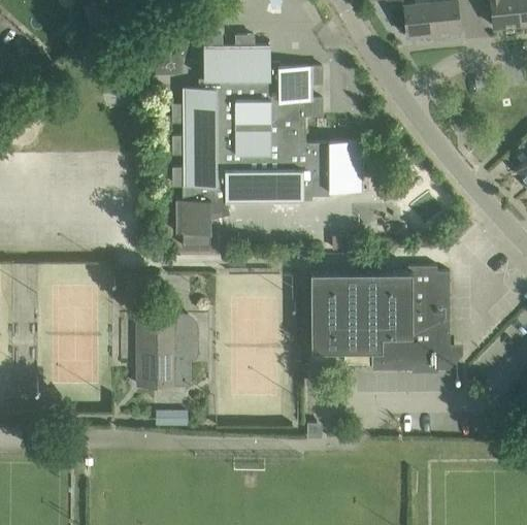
[(386,0),(387,5),(401,4),(405,36),(433,34),(429,1),(414,2),(413,0),(386,0)]
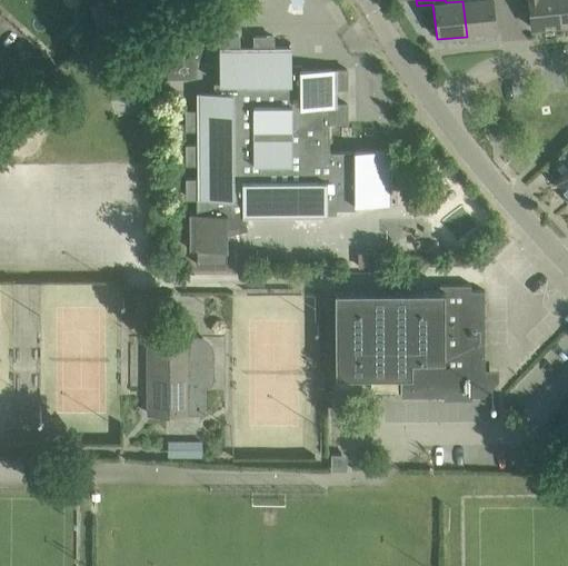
[(470,0),(462,1),(467,37),(496,33),(492,0),(470,0)]
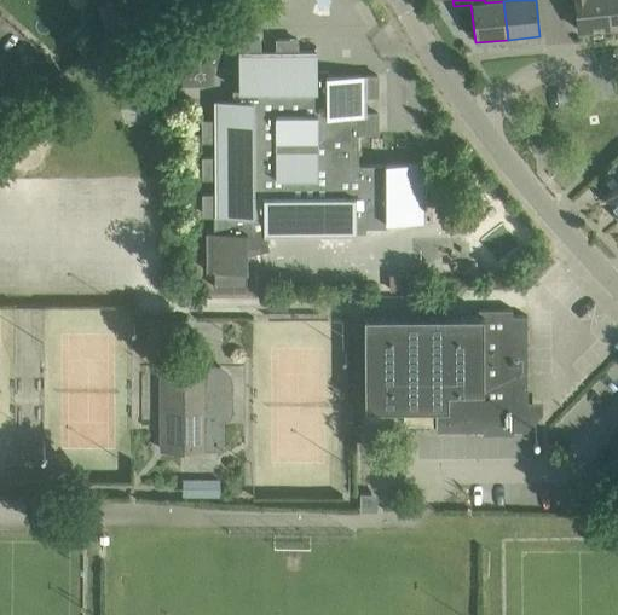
[(605,0),(572,0),(577,33),(608,29),(605,0)]
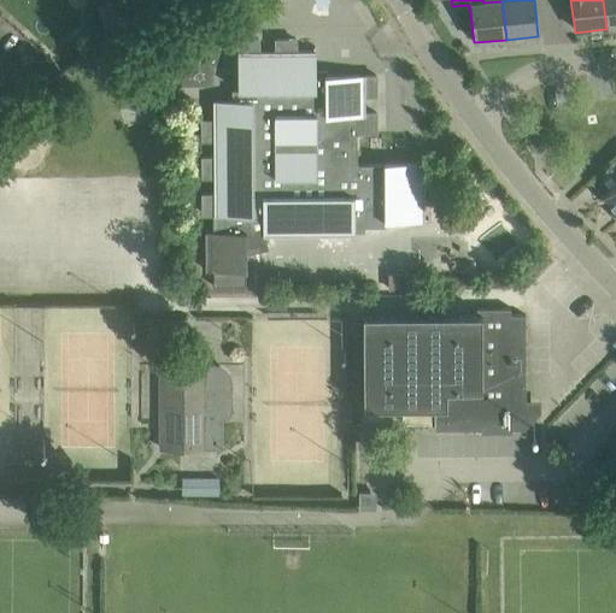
[(615,0),(603,0),(606,29),(615,27),(615,0)]
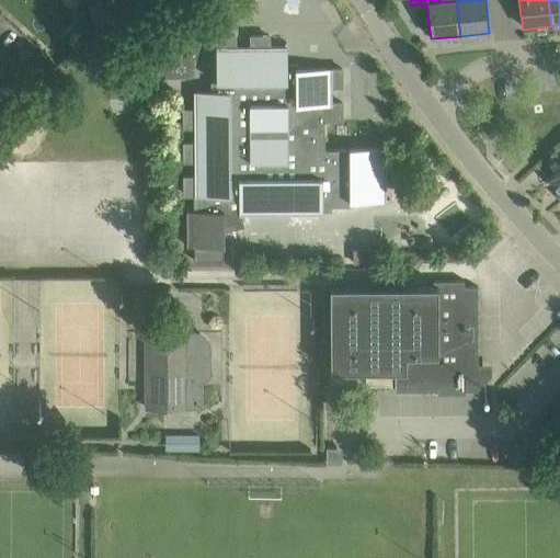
[(77,22),(65,35),(72,43),(84,29),(77,22)]
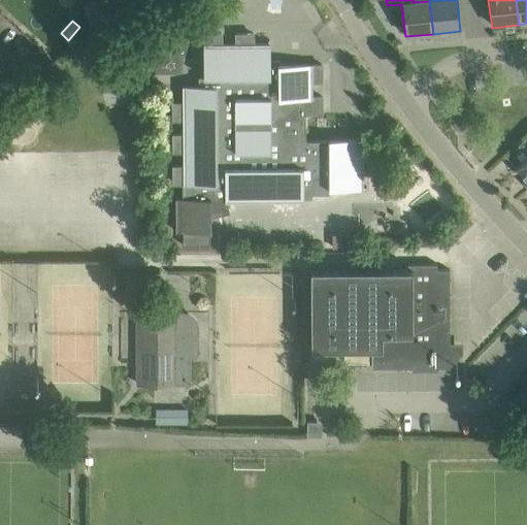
[(329,196),(329,190),(362,190),(362,141),(328,142),(328,143),(300,143),(300,134),(304,134),(304,116),(322,116),(322,99),(310,99),(310,84),(322,84),(322,67),(277,67),(277,69),(268,69),(268,42),(267,42),(267,46),(253,46),(253,35),(235,35),(235,46),(221,46),(221,36),(203,36),(203,79),(205,79),(205,88),(178,88),(178,90),(183,90),(183,104),(171,104),(171,122),(183,122),(183,136),(171,136),(172,154),(183,153),(183,168),(172,168),(172,185),(182,185),(182,200),(174,200),(174,201),(175,201),(175,232),(174,232),(174,233),(182,233),(182,245),(180,245),(180,247),(210,247),(210,245),(209,245),(209,233),(210,233),(210,232),(209,232),(209,218),(226,214),(226,203),(300,202),(300,206),(302,206),(301,192),(310,192),(310,196),(329,196)]
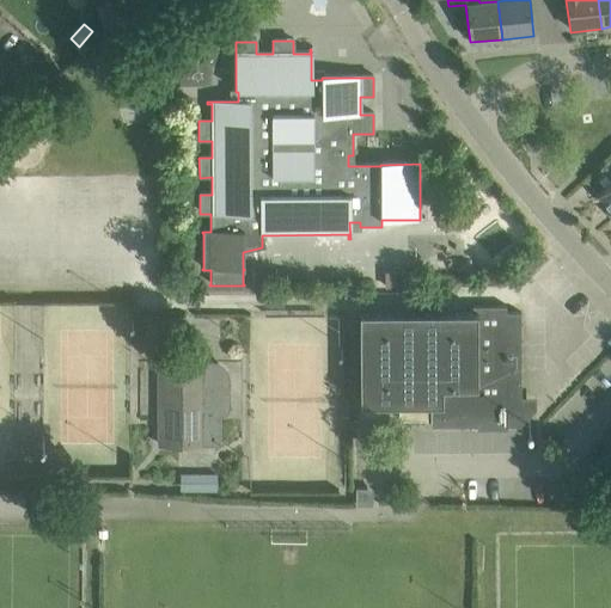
[(605,213),(610,219),(610,183),(597,197),(609,209),(605,213)]
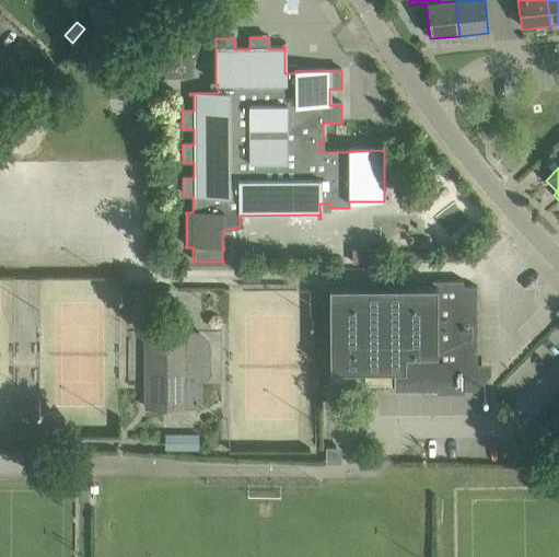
[(372,250),(351,250),(351,264),(372,264),(372,250)]
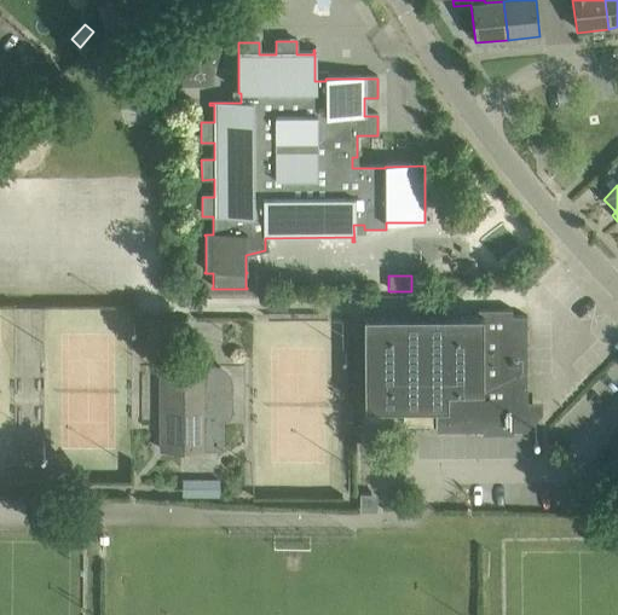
[(364,312),(365,411),(434,410),(434,433),(525,433),(537,421),(526,410),(526,318),(512,318),(512,312),(364,312)]
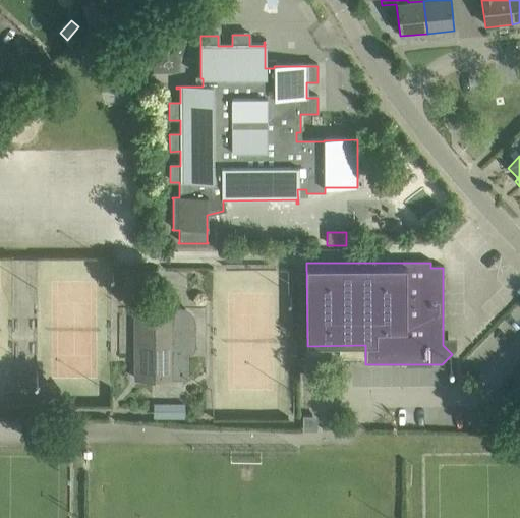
[(134,318),(134,381),(187,381),(187,318),(134,318)]
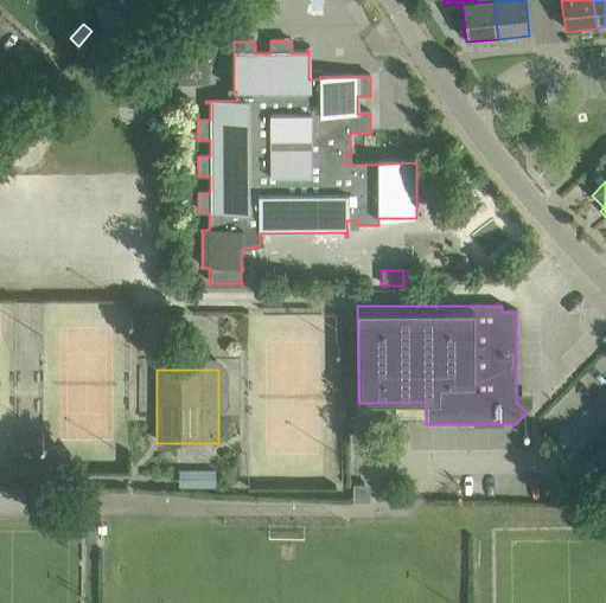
[(423,406),(395,406),(395,418),(423,418),(423,406)]
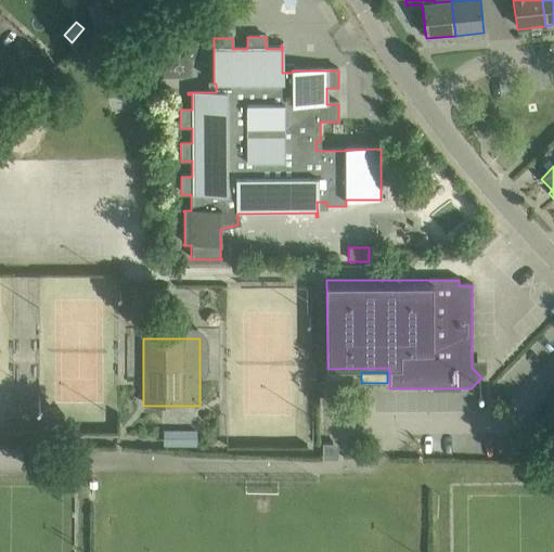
[(166,449),(185,449),(185,434),(166,434),(166,449)]
